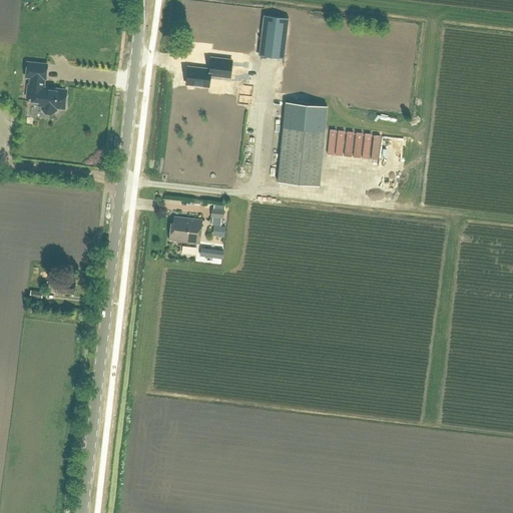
[(45,10),(45,1),(34,1),(34,10),(45,10)]
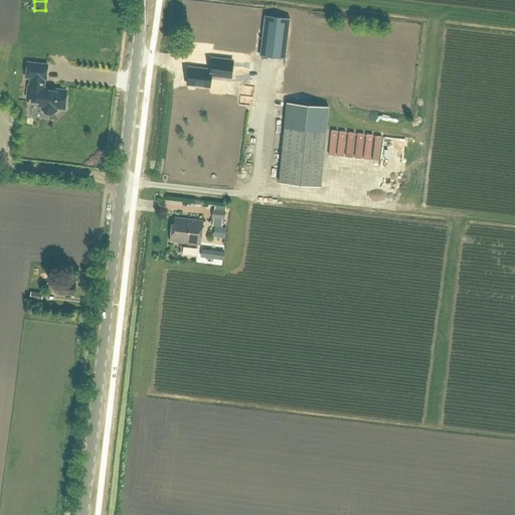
[(265,15),(261,56),(285,58),(290,18),(265,15)]
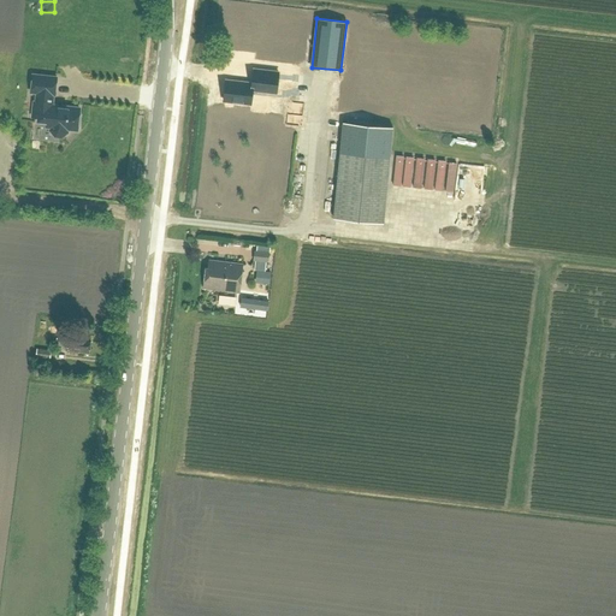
[(242,67),(260,67),(261,59),(243,58),(242,67)]
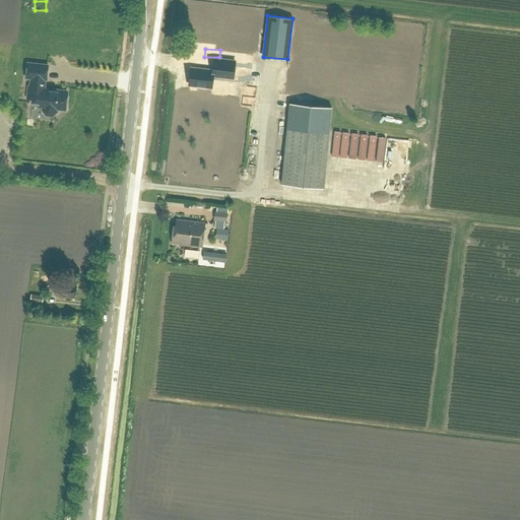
[(191,68),(189,85),(211,88),(213,76),(234,78),(236,61),(214,59),(213,70),(191,68)]
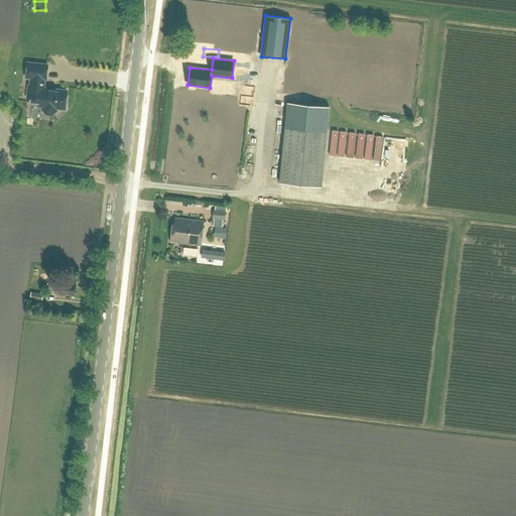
[(39,106),(41,106),(41,110),(45,115),(51,116),(57,111),(57,108),(65,109),(67,96),(67,92),(56,90),(55,91),(51,90),(51,89),(43,88),(44,80),(46,80),(47,65),(27,62),(26,78),(31,78),(30,86),(29,86),(27,98),(39,100),(39,106)]
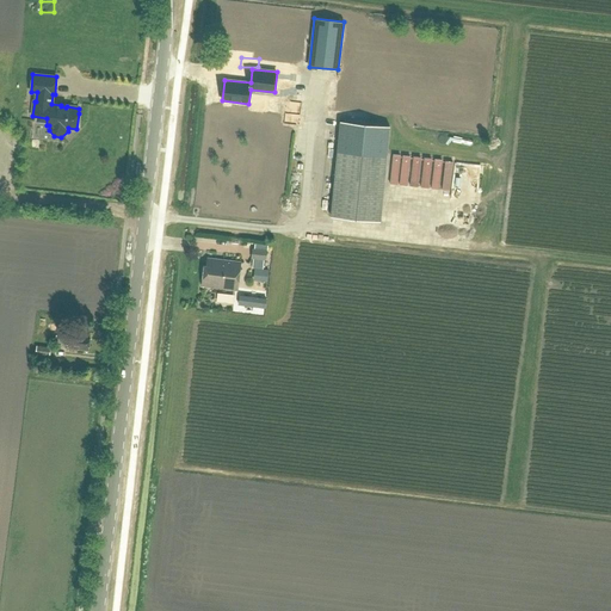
[(285,113),(284,124),(298,125),(301,116),(285,113)]
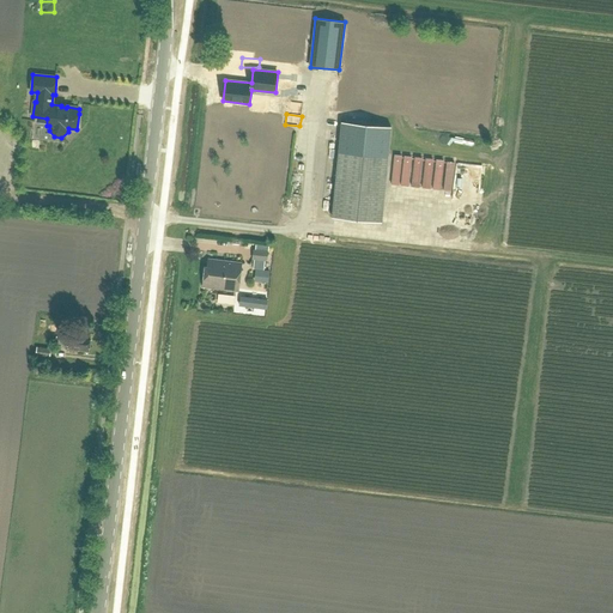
[(332,217),(382,223),(392,127),(341,122),(332,217)]
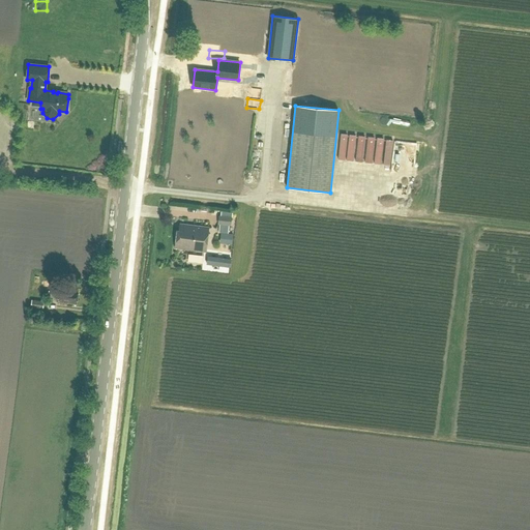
[(392,164),(396,137),(370,134),(344,130),(341,156),(357,158),(392,164)]
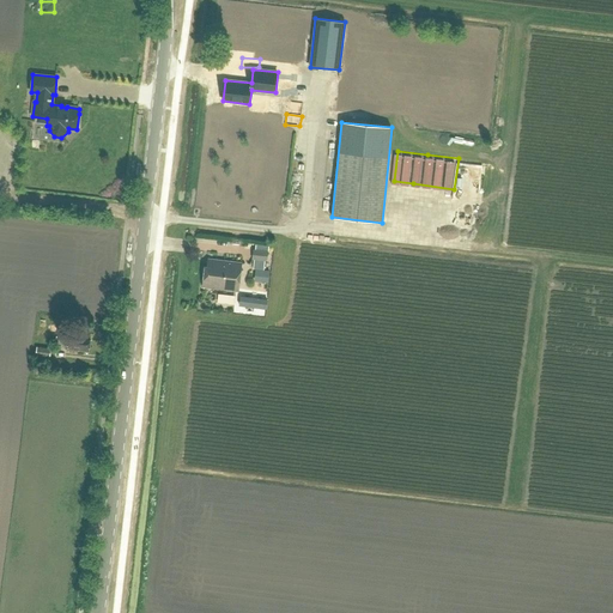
[(447,207),(447,219),(466,219),(466,212),(456,212),(456,207),(447,207)]
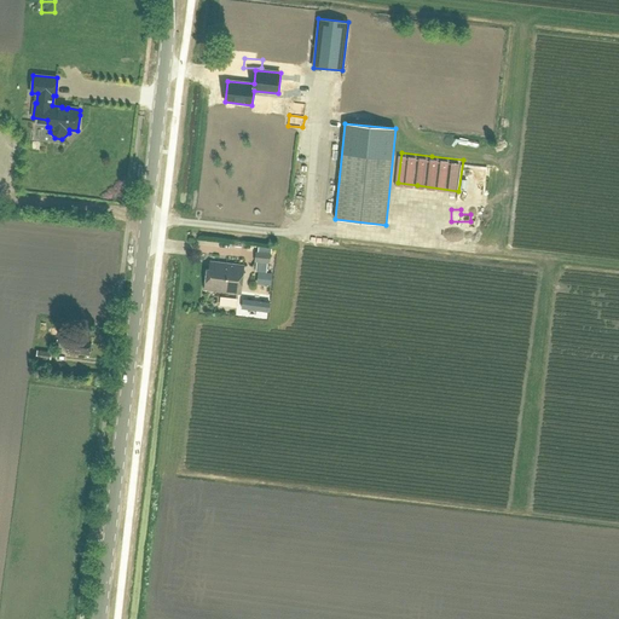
[(270,264),(271,254),(256,253),(255,262),(270,264)]
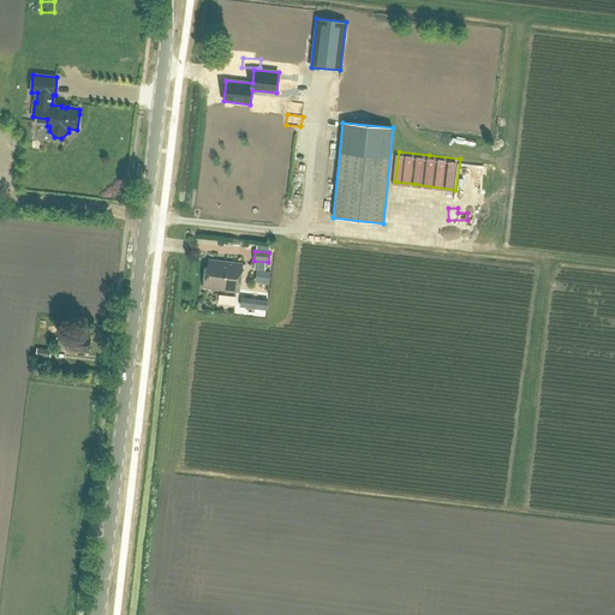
[(239,292),(243,263),(210,260),(209,268),(207,267),(204,288),(239,292)]
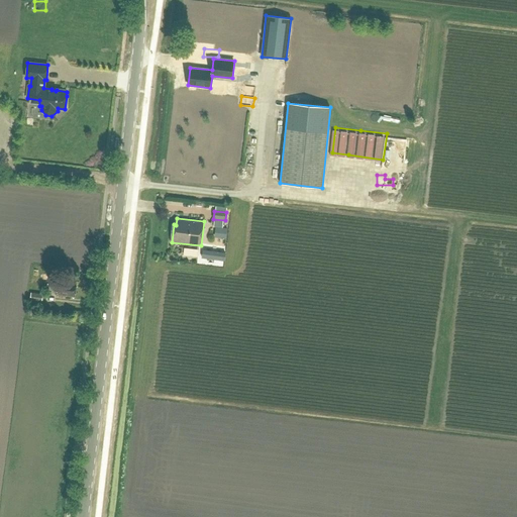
[(203,249),(202,257),(224,260),(225,251),(203,249)]
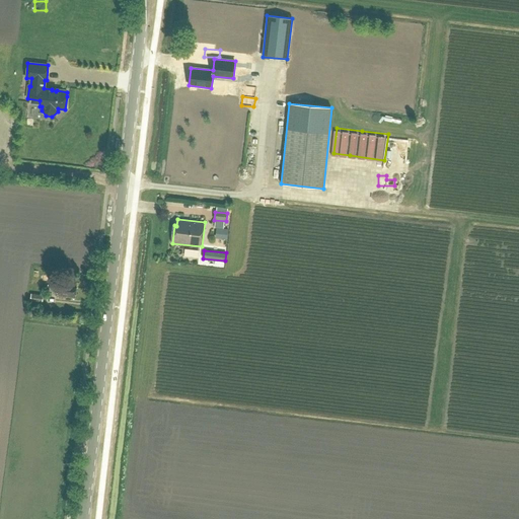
[(59,283),(50,282),(49,291),(58,292),(57,296),(63,297),(63,296),(74,297),(76,285),(69,284),(69,283),(59,282),(59,283)]
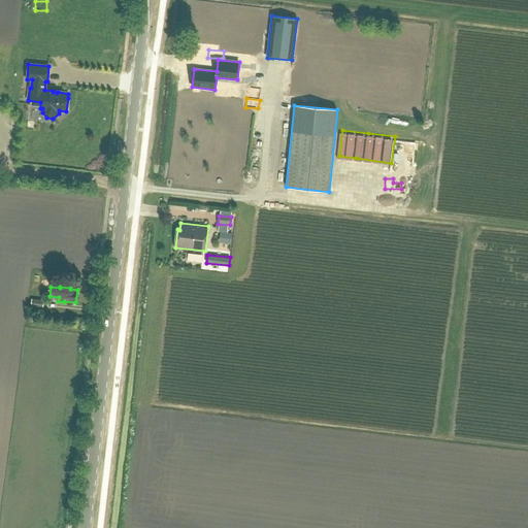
[(43,307),(44,300),(32,299),(31,306),(43,307)]
